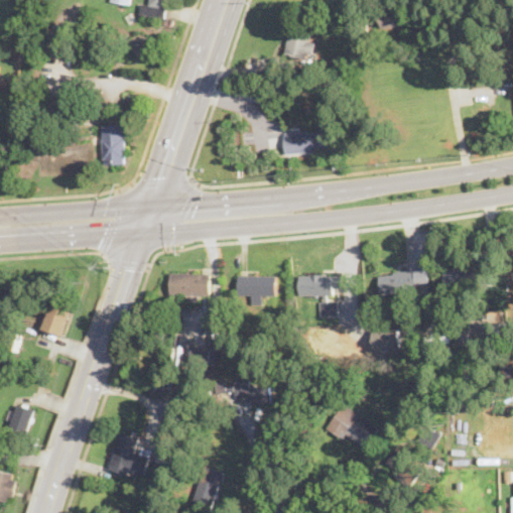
[(164,0),(161,0),(146,0),(147,6),(138,5),(138,18),(163,19),(164,0)]
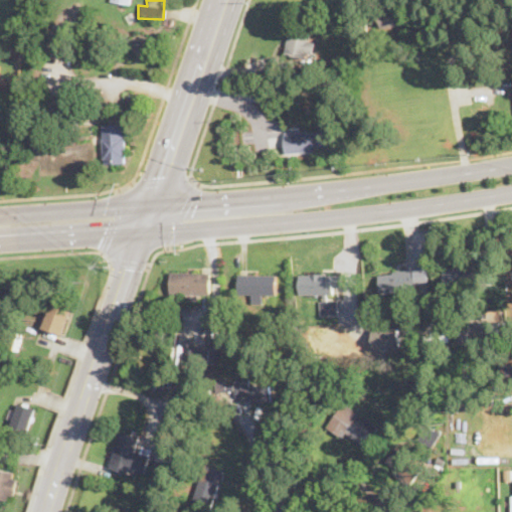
[(379,16),(380,29),(403,27),(402,14),(379,16)]
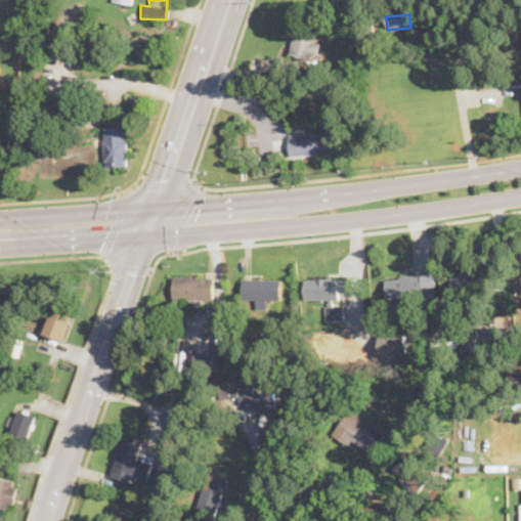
[(293,33),(287,55),(315,63),(321,40),(293,33)]
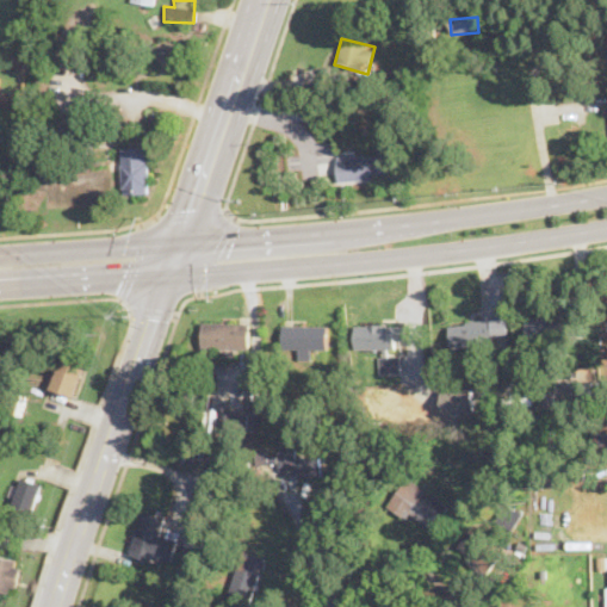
[(147,149),(118,149),(118,196),(147,196),(147,149)]
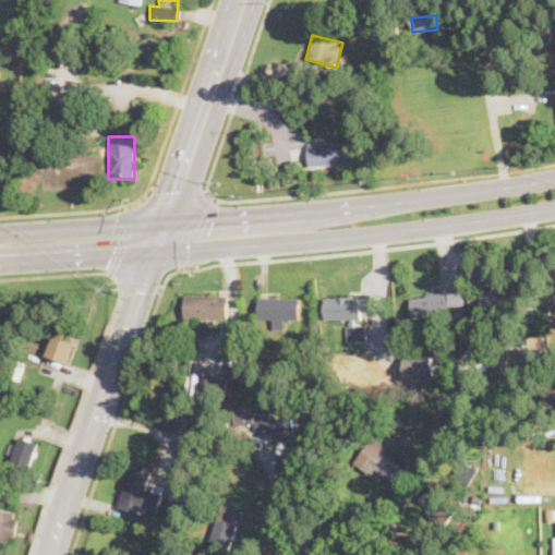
[(303,147),(304,169),(352,168),(351,146),(303,147)]
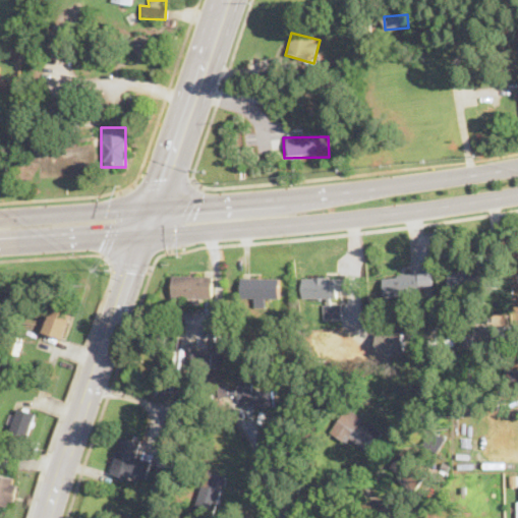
[(381,278),(383,299),(418,296),(416,275),(381,278)]
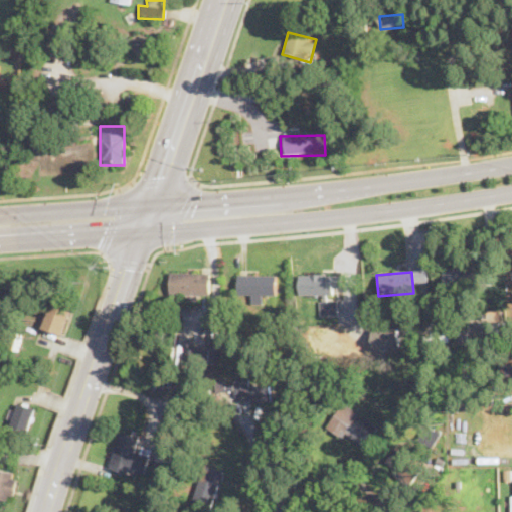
[(207,297),(207,274),(168,274),(168,297),(207,297)]
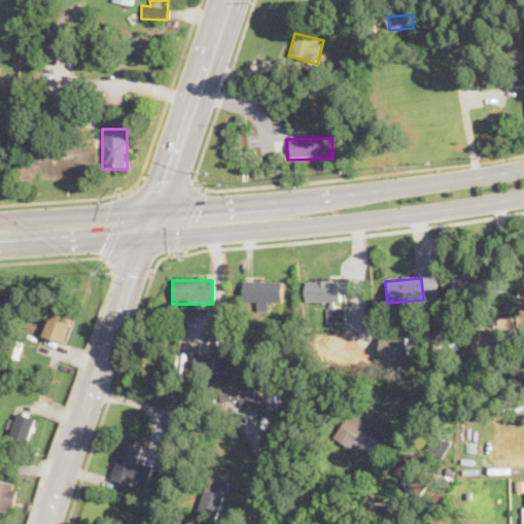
[(280,282),(242,282),(242,307),(267,307),(267,304),(280,304),(280,282)]
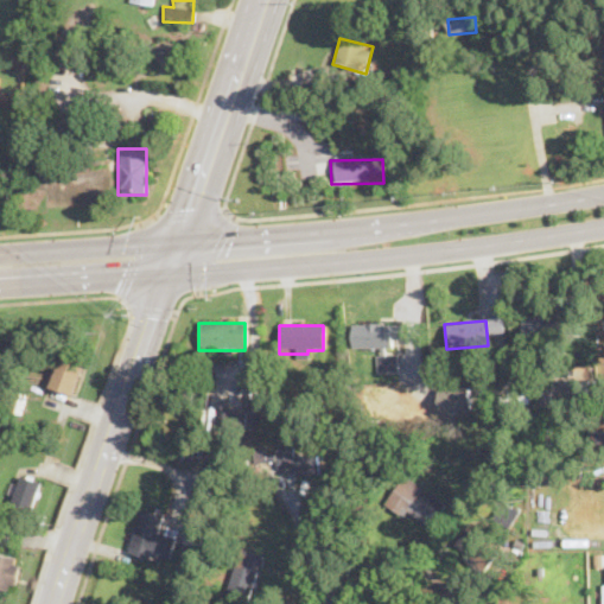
[(400,349),(400,325),(350,325),(350,349),(400,349)]
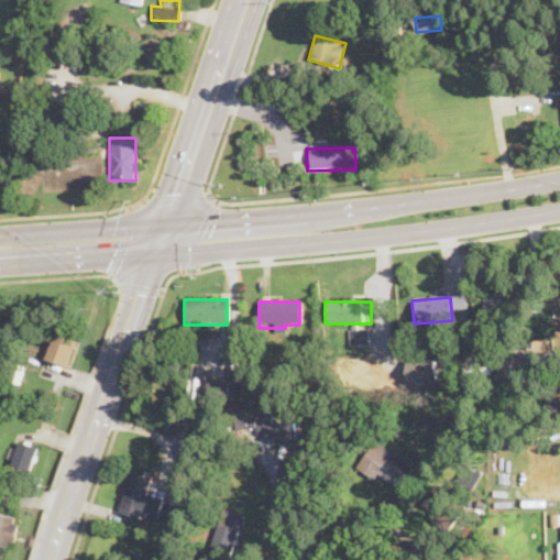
[(74,338),(63,336),(61,343),(46,340),(41,361),(66,368),(74,338)]
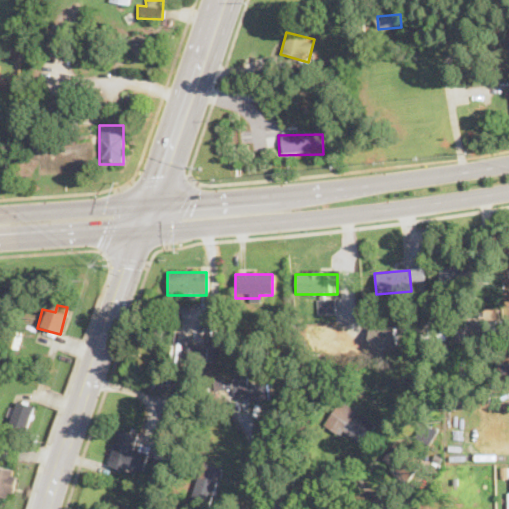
[(504,313),(479,309),(475,334),(500,338),(504,313)]
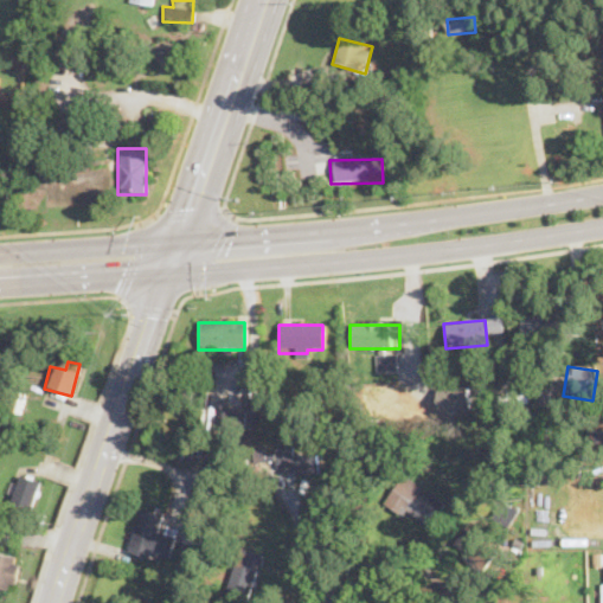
[(437,414),(479,412),(479,402),(468,402),(468,387),(436,389),(437,414)]
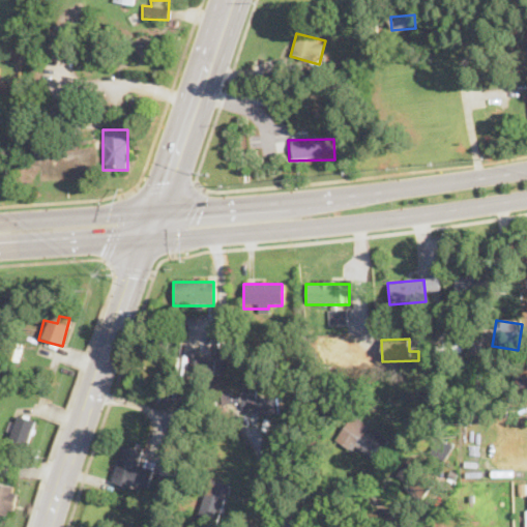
[(221,377),(221,360),(194,360),(194,377),(221,377)]
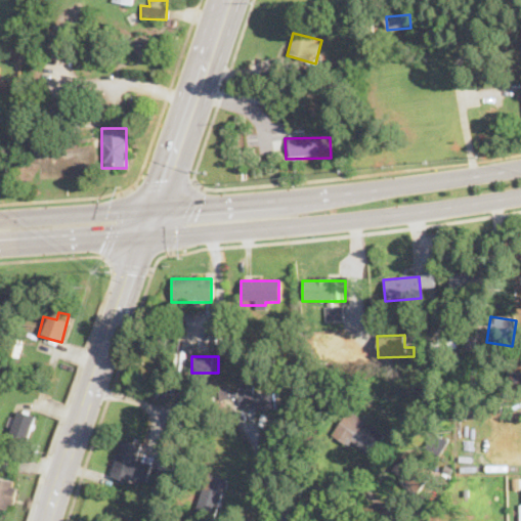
[(273,411),(272,394),(252,395),(252,389),(227,390),(227,389),(220,389),(221,408),(253,406),(254,413),(273,411)]
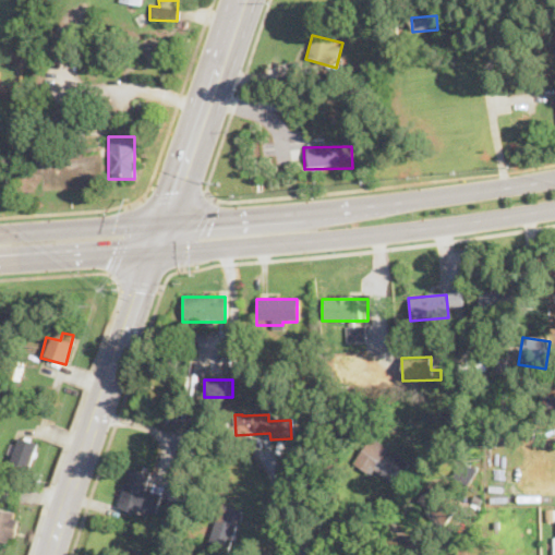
[(179,435),(197,435),(197,418),(179,417),(179,435)]
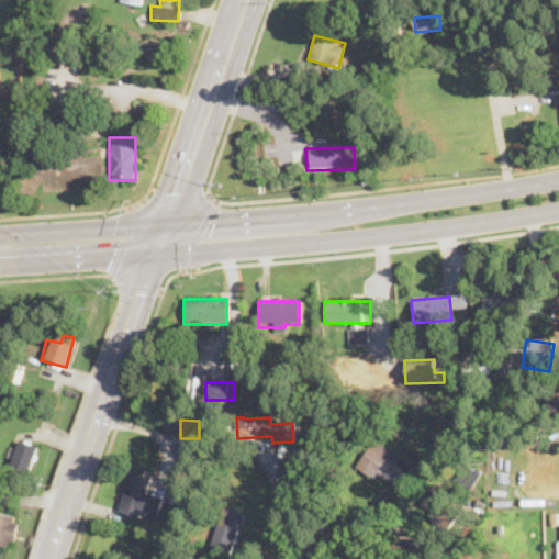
[(36,448),(17,442),(9,469),(29,474),(36,448)]
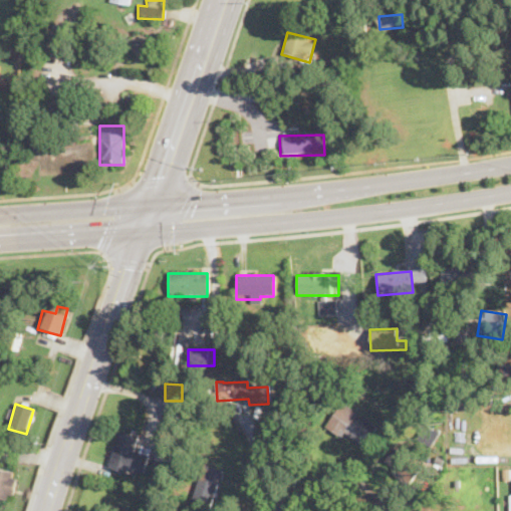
[(374,426),(336,407),(325,429),(362,449),(374,426)]
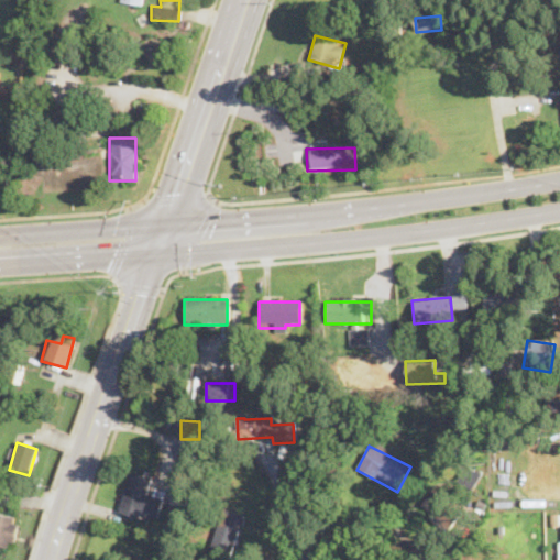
[(472,490),(479,474),(462,467),(456,483),(472,490)]
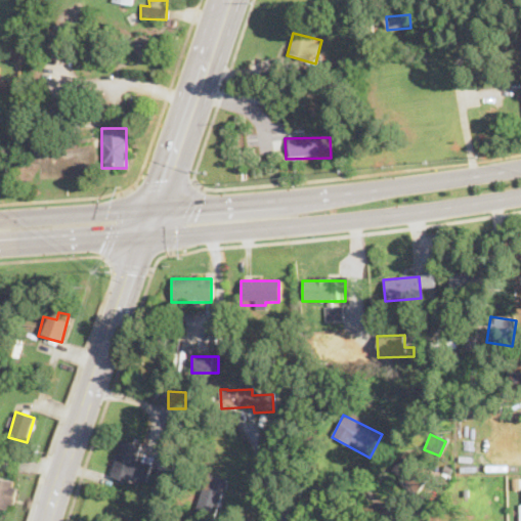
[(139,457),(142,447),(121,441),(112,477),(145,486),(153,460),(139,457)]
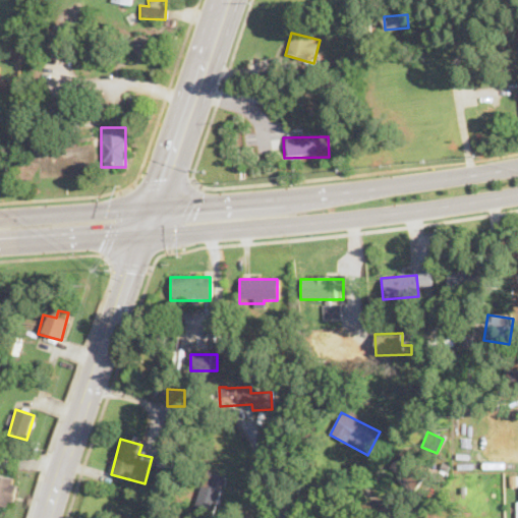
[(151,473),(167,478),(174,459),(158,453),(151,473)]
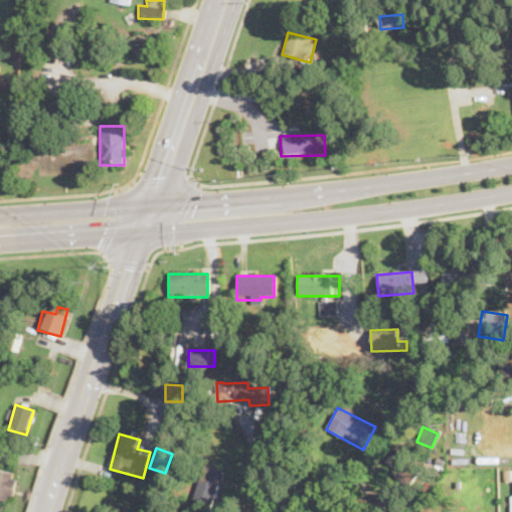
[(381,466),(407,482),(416,467),(391,451),(381,466)]
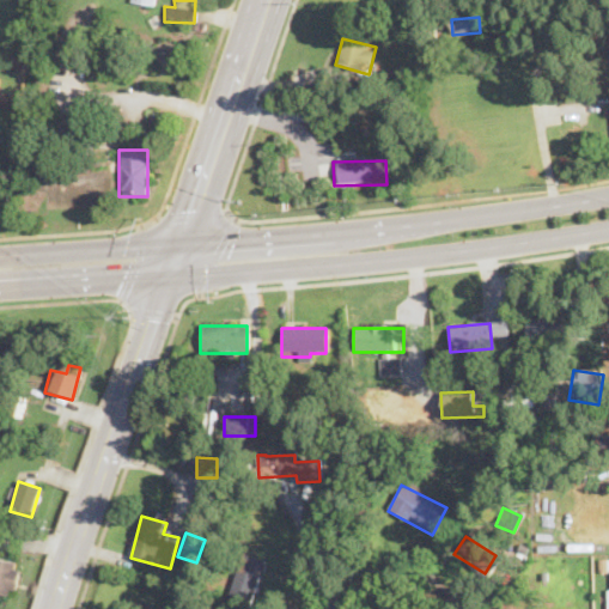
[(254,608),(261,562),(236,559),(229,608),(254,608)]
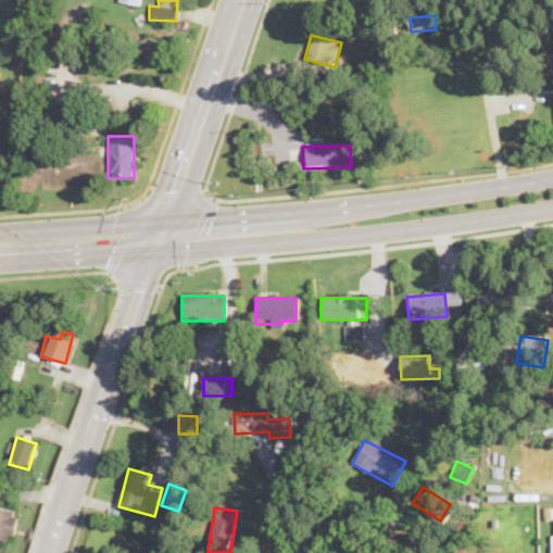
[(19,515),(0,511),(0,542),(11,545),(19,515)]
